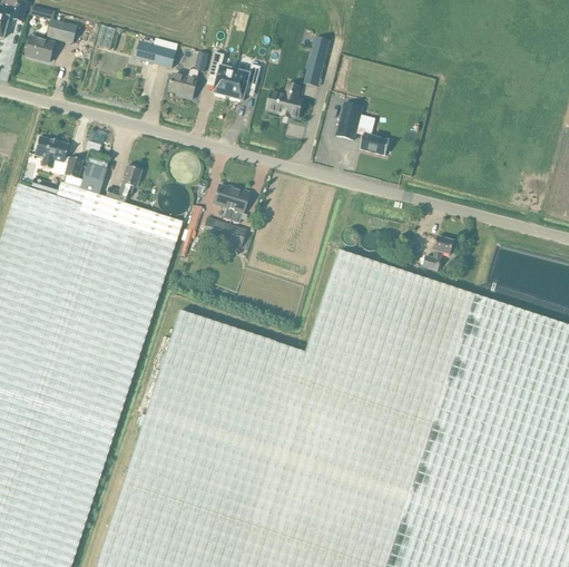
[(13,17),(23,19),(29,1),(23,0),(19,0),(13,17)]
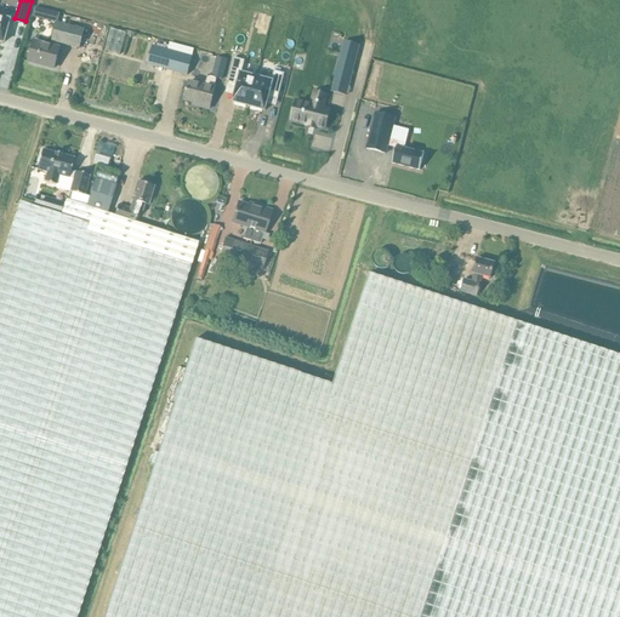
[(11,10),(0,6),(0,39),(3,40),(4,41),(4,40),(4,39),(10,18),(10,17),(9,17),(11,10)]
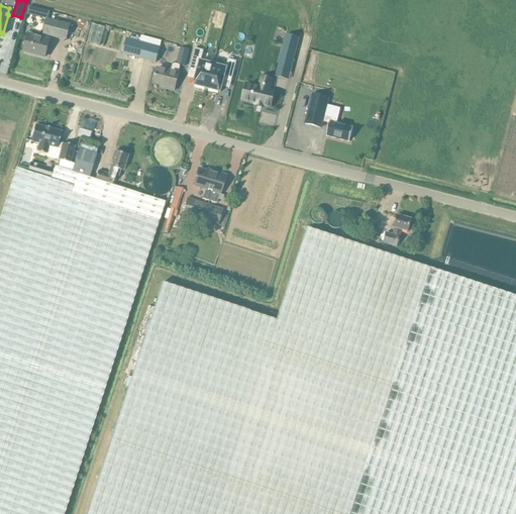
[(72,21),(48,15),(44,32),(68,38),(72,21)]
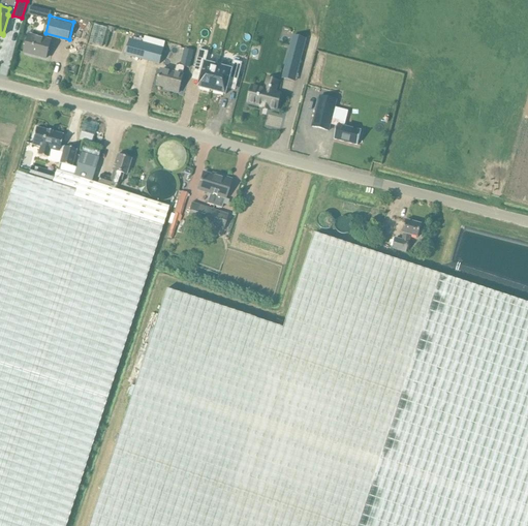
[(103,42),(107,24),(94,22),(90,40),(103,42)]
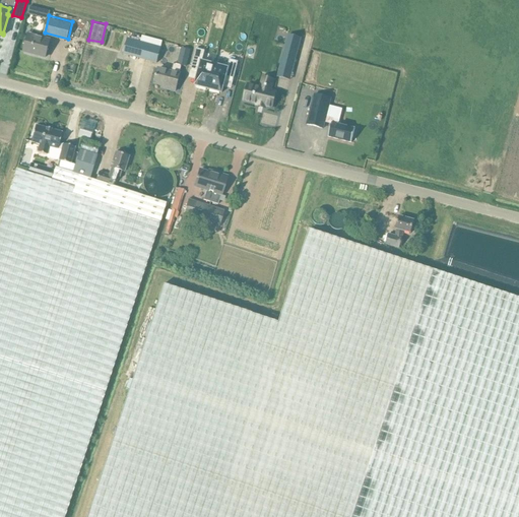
[(51,38),(29,31),(24,50),(46,55),(51,38)]
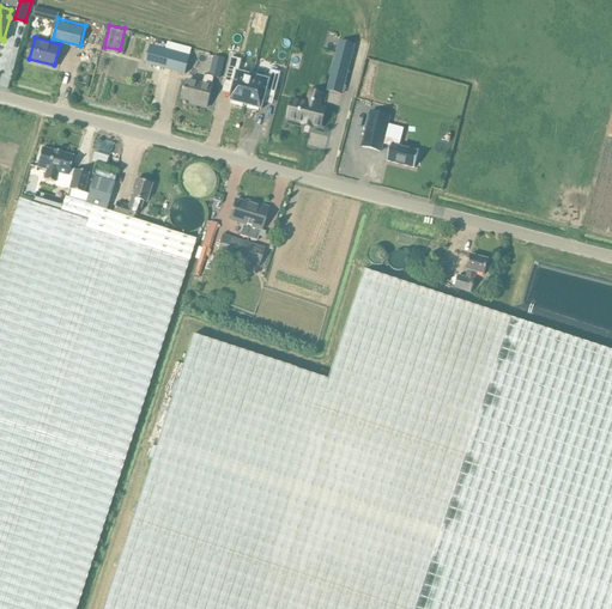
[(152,42),(146,61),(186,71),(191,53),(152,42)]
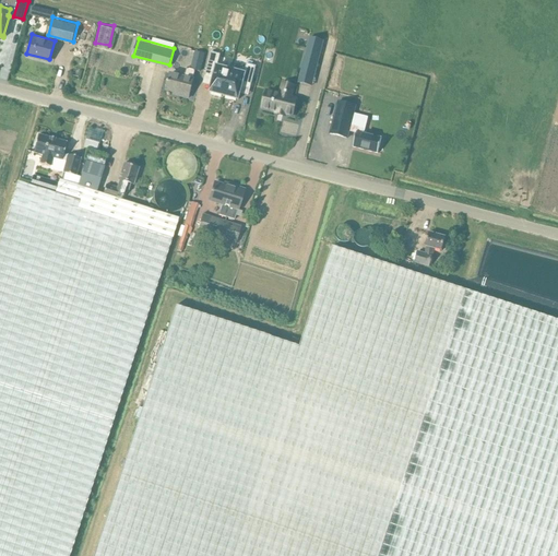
[(308,46),(299,80),(312,83),(321,49),(308,46)]
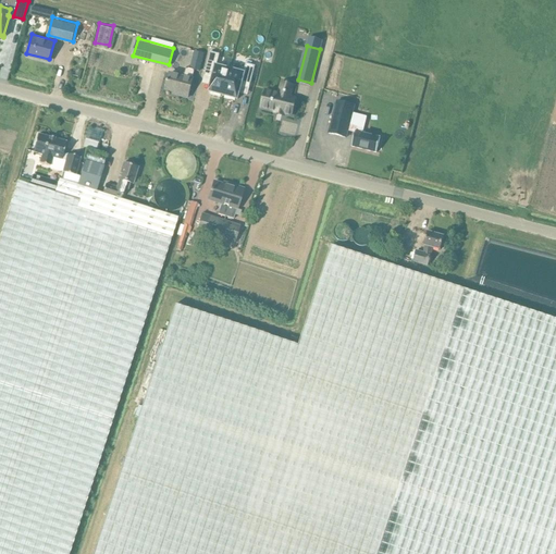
[(171,71),(167,87),(180,90),(180,93),(188,95),(194,77),(193,76),(196,68),(199,69),(204,51),(196,49),(192,66),(187,65),(185,74),(171,71)]
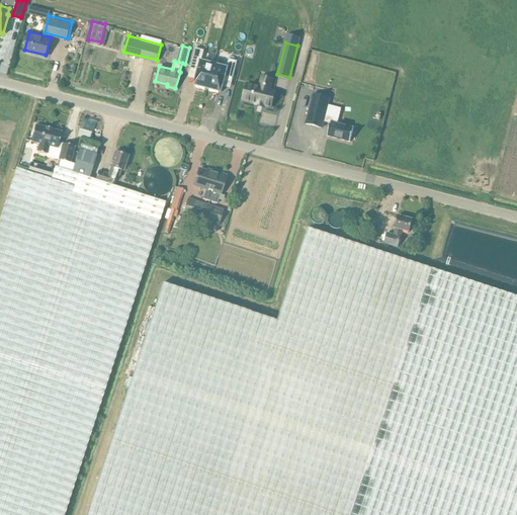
[(208,87),(214,63),(202,59),(205,49),(196,47),(190,69),(198,71),(194,83),(197,84),(196,86),(205,88),(205,86),(208,87)]
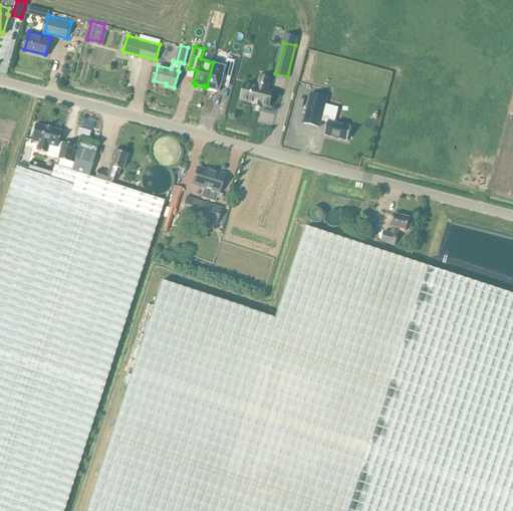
[(213,62),(207,86),(209,86),(208,88),(217,90),(217,88),(220,89),(223,77),(231,79),(236,59),(228,56),(225,65),(213,62)]
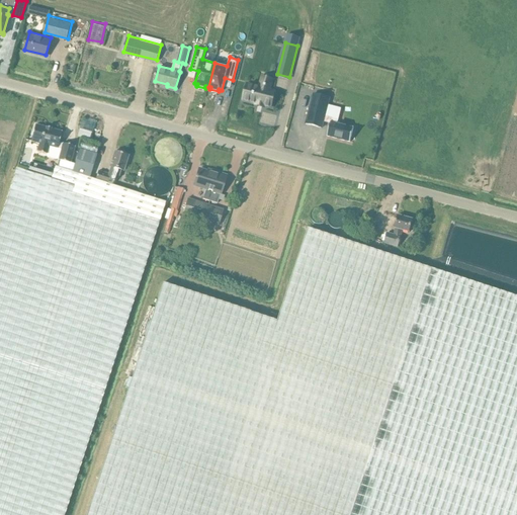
[(248,82),(244,97),(257,101),(257,102),(264,104),(264,103),(272,105),(276,89),(270,88),(271,84),(261,81),(260,85),(248,82)]
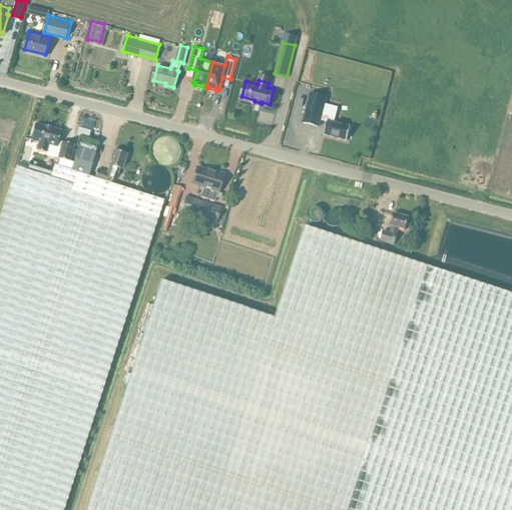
[(312,91),(304,120),(320,124),(327,95),(312,91)]
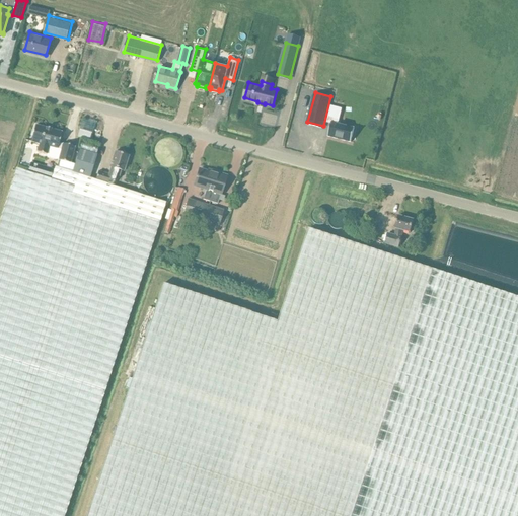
[(242,126),(260,129),(264,107),(234,103),(232,115),(243,117),(242,126)]
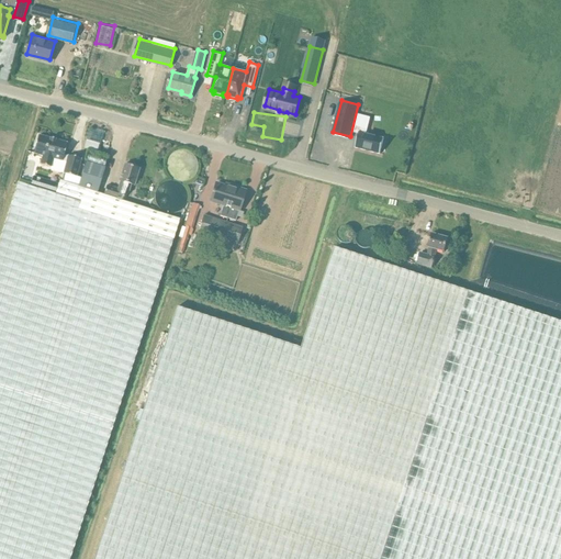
[(384,136),(360,131),(356,145),(380,152),(384,136)]
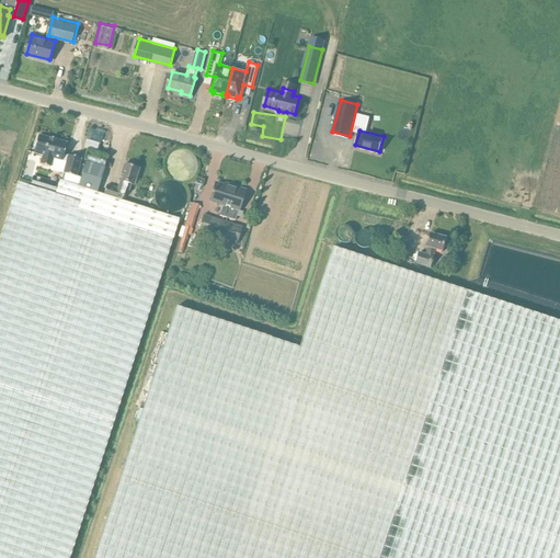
[(50,136),(40,133),(38,138),(36,138),(34,145),(35,146),(34,150),(44,154),(42,161),(52,164),(54,156),(67,159),(65,171),(64,178),(71,181),(79,183),(82,175),(81,175),(77,174),(82,156),(69,152),(69,154),(65,152),(68,140),(57,137),(50,136)]
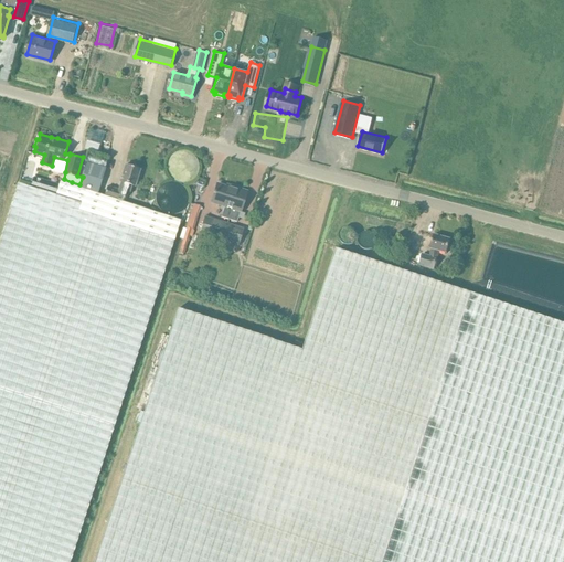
[(0,243),(0,561),(70,561),(182,218),(125,200),(105,193),(99,191),(107,167),(86,159),(82,177),(83,177),(80,184),(72,182),(64,179),(61,178),(60,182),(56,192),(21,180),(0,243)]
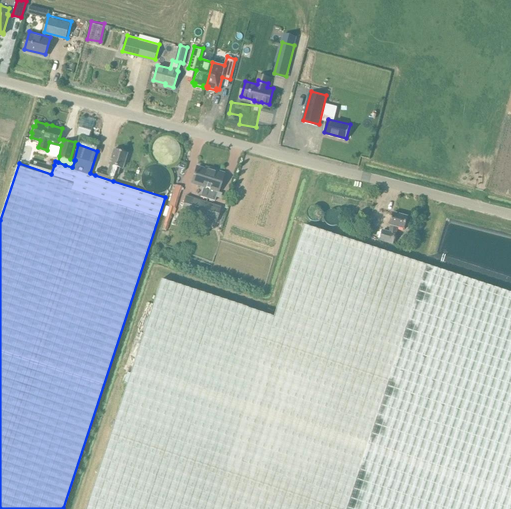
[(95,175),(113,181),(115,172),(117,173),(119,167),(120,168),(121,166),(123,167),(127,152),(114,147),(109,163),(108,162),(107,169),(98,166),(95,175)]
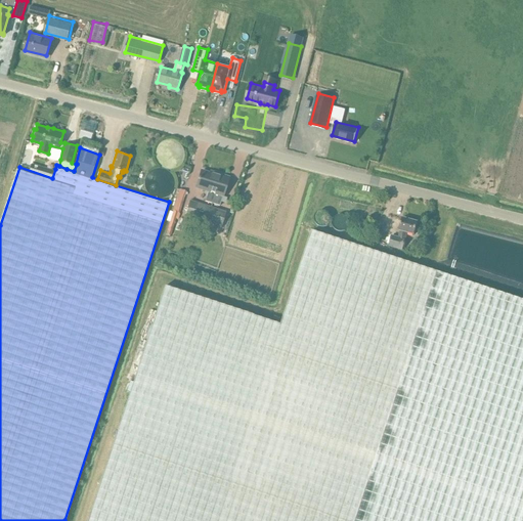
[(52,178),(55,169),(40,164),(37,173),(52,178)]
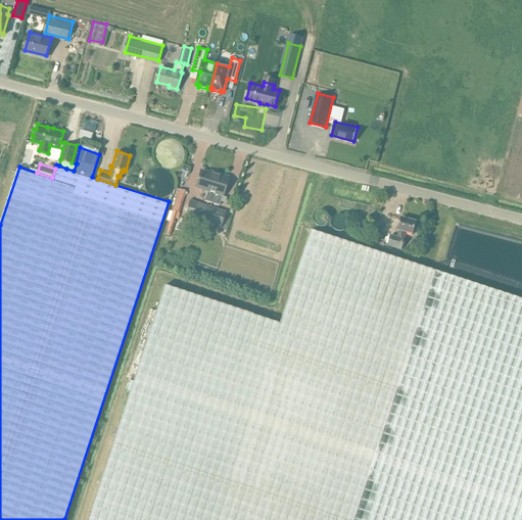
[(230,172),(200,163),(194,184),(207,189),(204,198),(220,203),(230,172)]
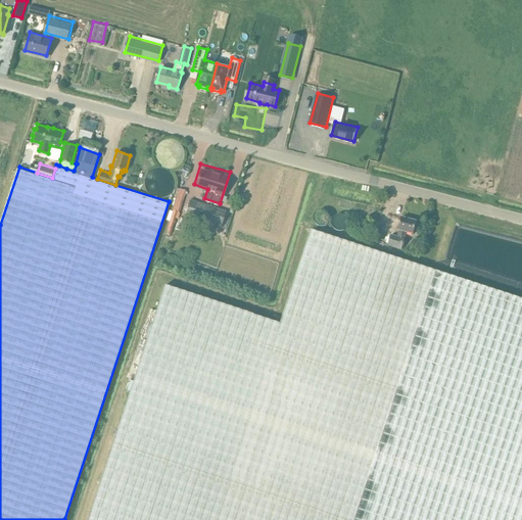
[(180,210),(187,188),(181,186),(174,207),(167,231),(167,232),(167,234),(171,235),(177,216),(179,217),(181,210),(180,210)]
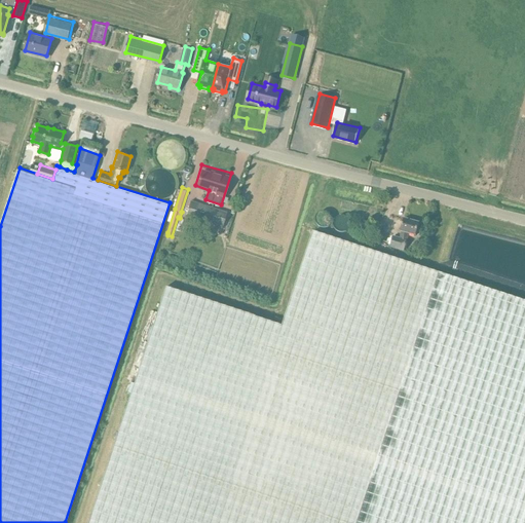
[(197,218),(202,201),(191,198),(186,215),(197,218)]
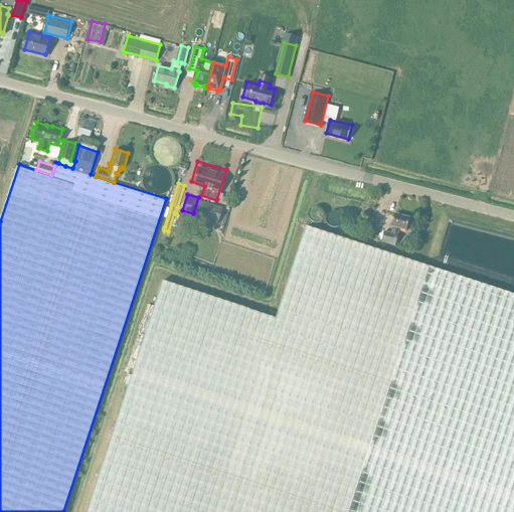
[(198,197),(193,213),(218,221),(223,205),(198,197)]
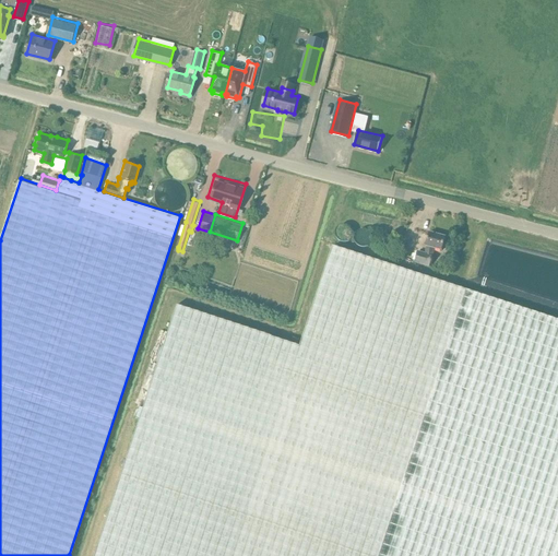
[(447,235),(430,231),(427,243),(426,250),(418,248),(415,260),(430,265),(436,246),(442,247),(447,235)]
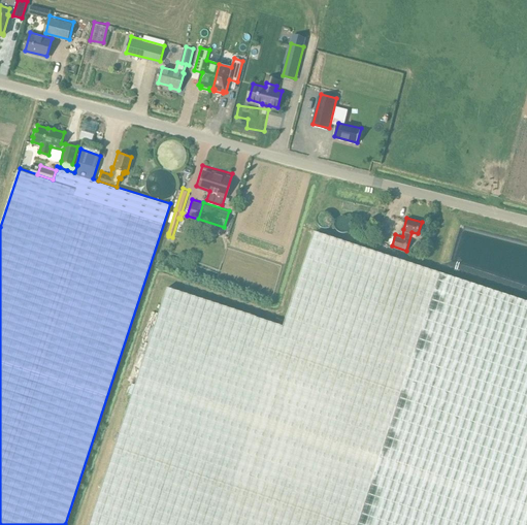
[(166,287),(88,524),(526,524),(526,300),(421,265),(348,241),(315,230),(284,325),(166,287)]
